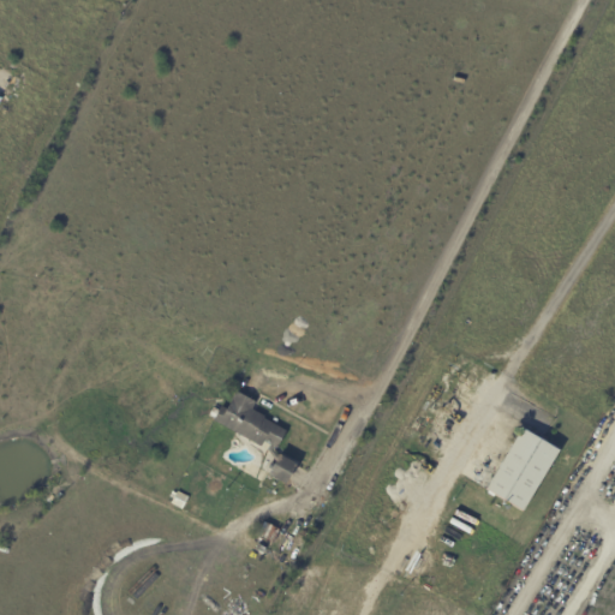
[(256,404),(252,410),(266,417),(264,419),(286,433),(276,449),(275,448),(273,451),(276,455),(276,454),(294,465),(282,485),(266,476),(274,459),(268,452),(272,446),(264,442),(261,448),(213,422),(221,406),(227,410),(237,393),(256,404)]
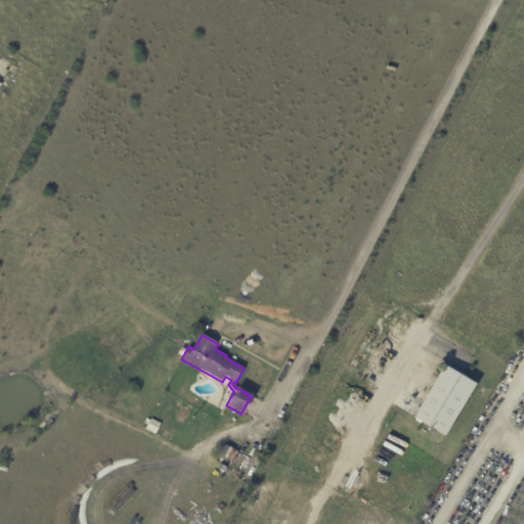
[(465,377),(476,384),(445,436),(413,417),(445,364),(465,377)]
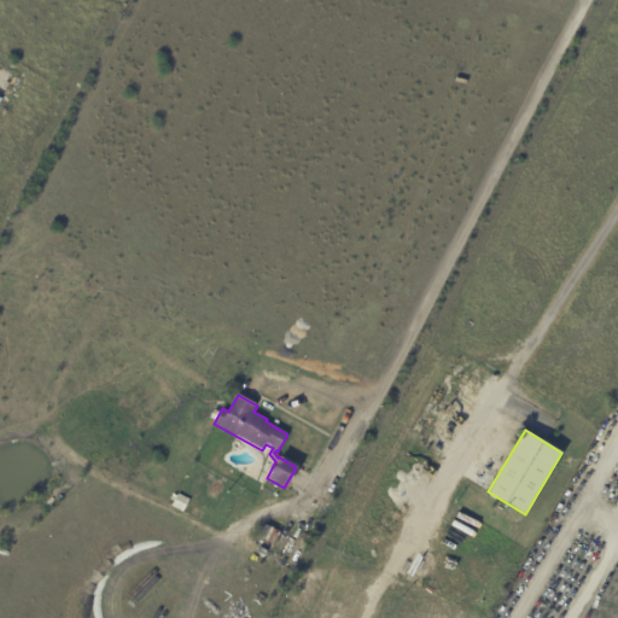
[(299,508),(312,514),(303,531),(291,525),(299,508)]
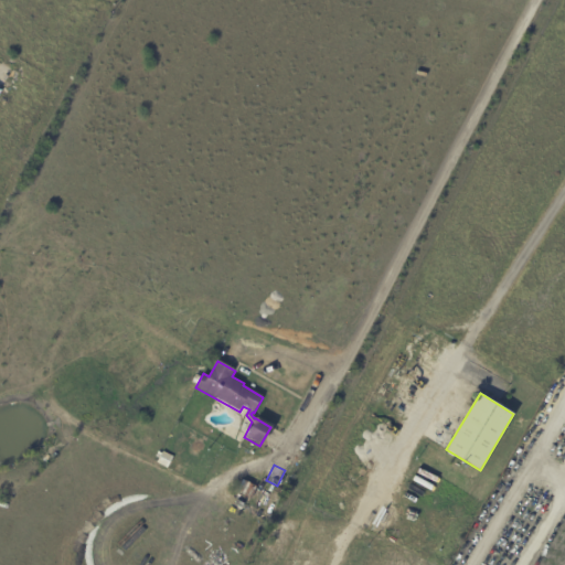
[(232,480),(236,482),(234,489),(227,486),(231,479),(232,480)]
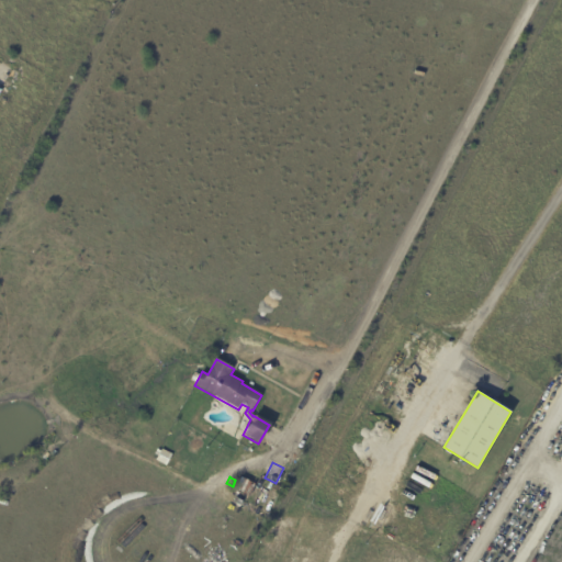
[(246,481),(262,489),(257,501),(240,493),(246,481)]
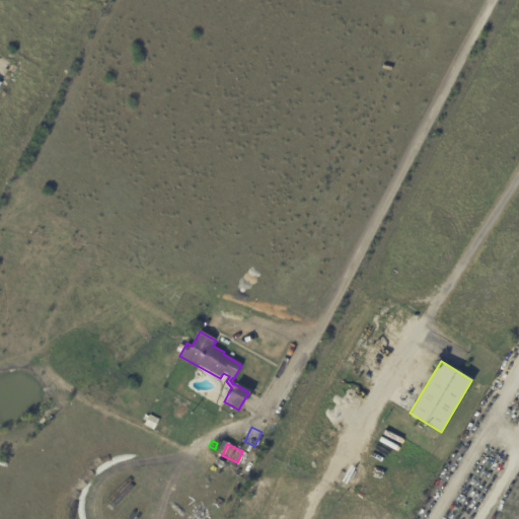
All buildings are outlined.
